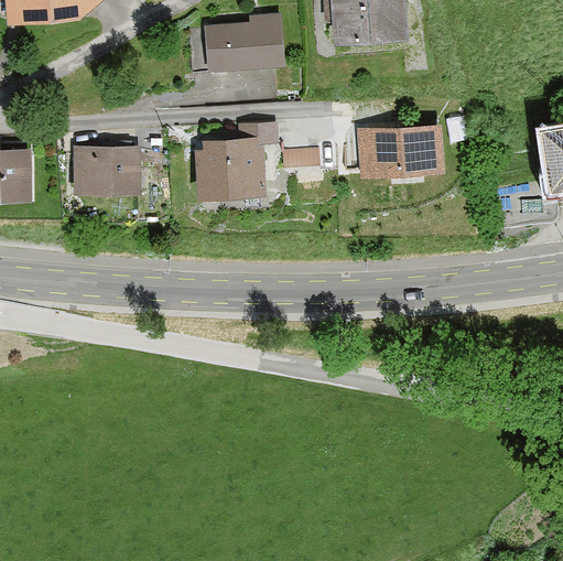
[(3,0),(6,29),(80,23),(107,0),(3,0)]
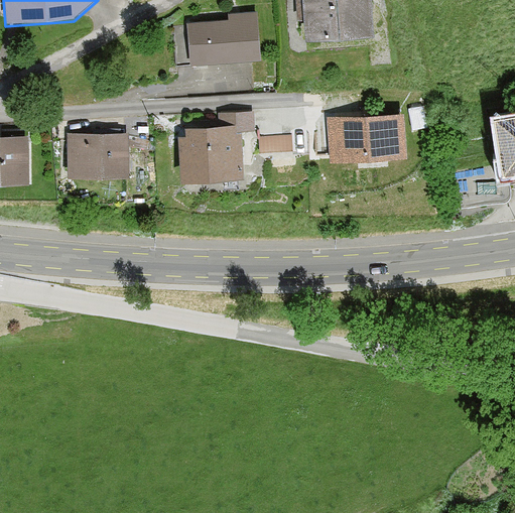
[(339,31),(374,30),(371,0),(301,0),(304,36),(339,31)]
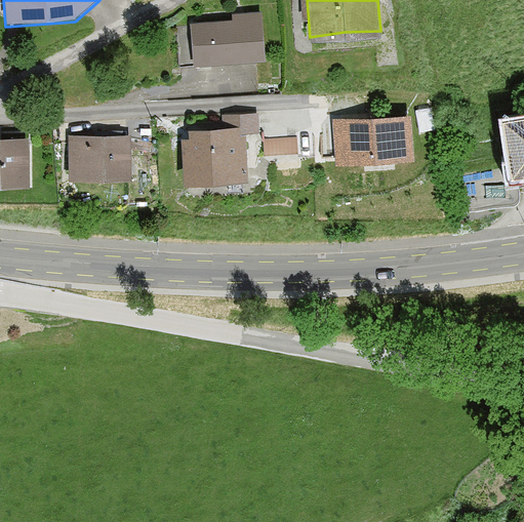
[(232,19),(189,23),(193,66),(266,58),(262,11),(231,14),(232,19)]
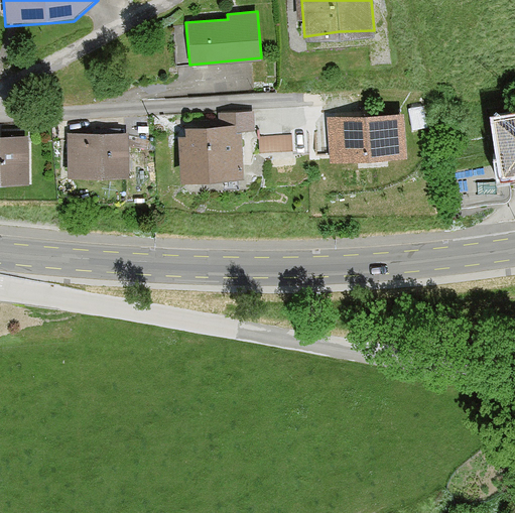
[(365,111),(326,117),(330,159),(368,157),(407,154),(403,110),(365,111)]
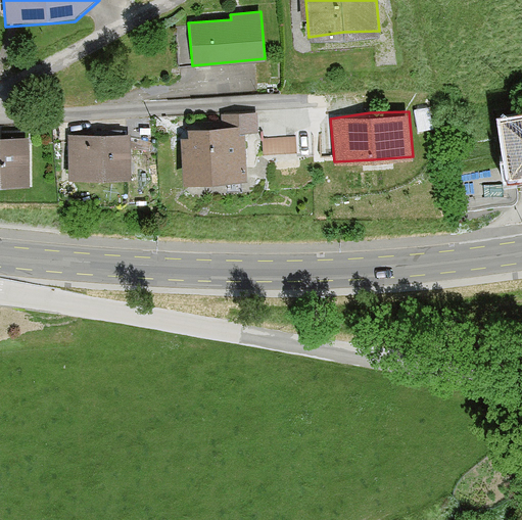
[(188,127),(188,136),(180,137),(182,181),(211,177),(247,178),(244,132),(257,132),(257,112),(237,112),(220,114),(220,125),(208,124),(188,127)]
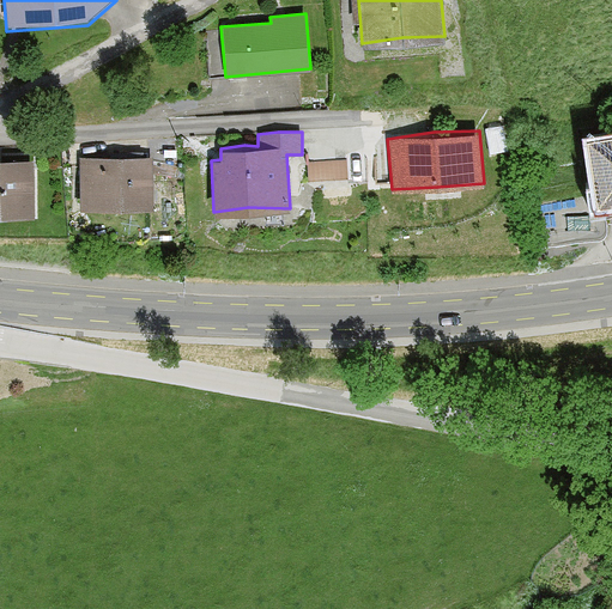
[(611,134),(588,139),(598,205),(611,202),(611,134)]
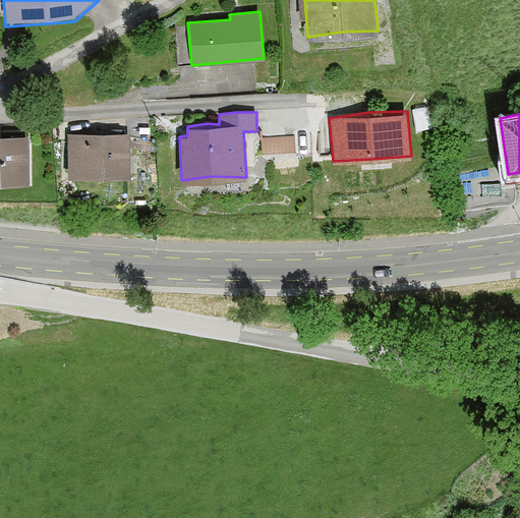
[(102,132),(66,133),(67,178),(103,176),(130,176),(130,133),(102,132)]
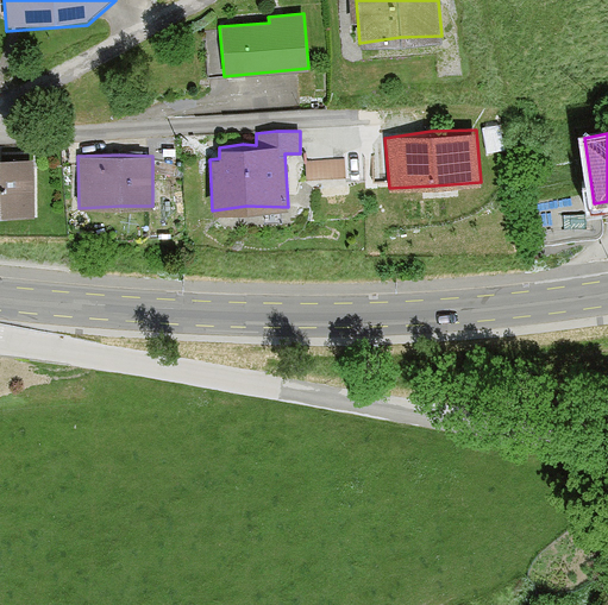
[(0,213),(33,213),(32,158),(0,157),(0,213)]
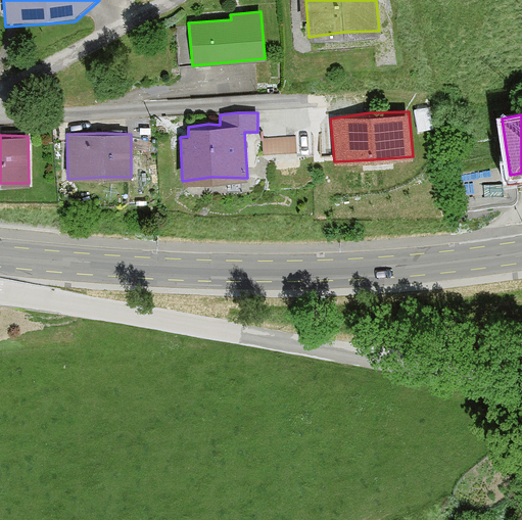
[(296,139),(262,140),(263,155),(296,152),(296,139)]
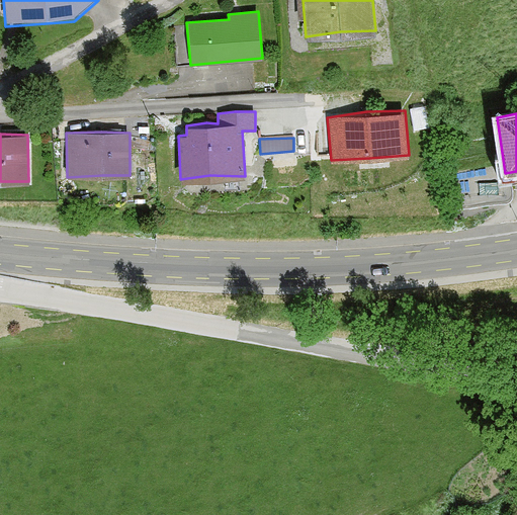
All buildings are outlined.
